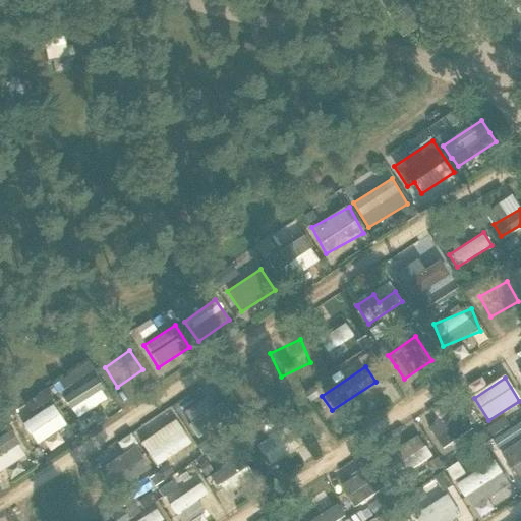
[(95,379),(62,400),(75,420),(108,399),(95,379)]
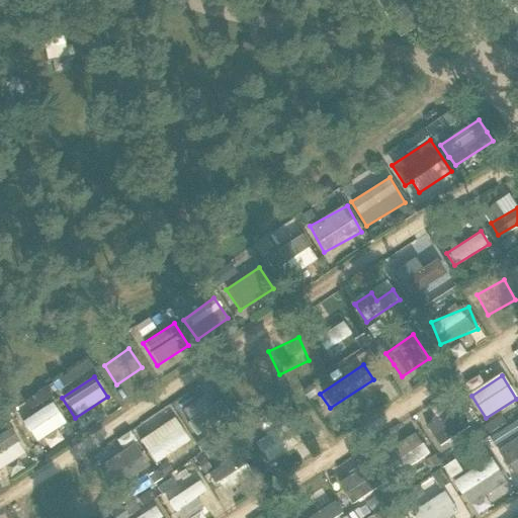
[(225,400),(187,420),(194,433),(232,414),(225,400)]
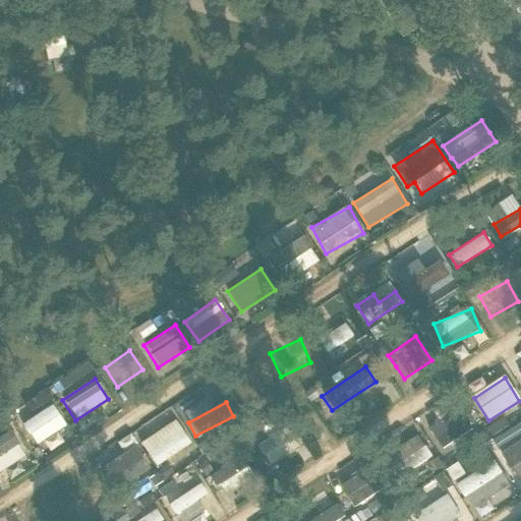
[(60,444),(54,432),(66,425),(53,403),(23,420),(43,453),(60,444)]
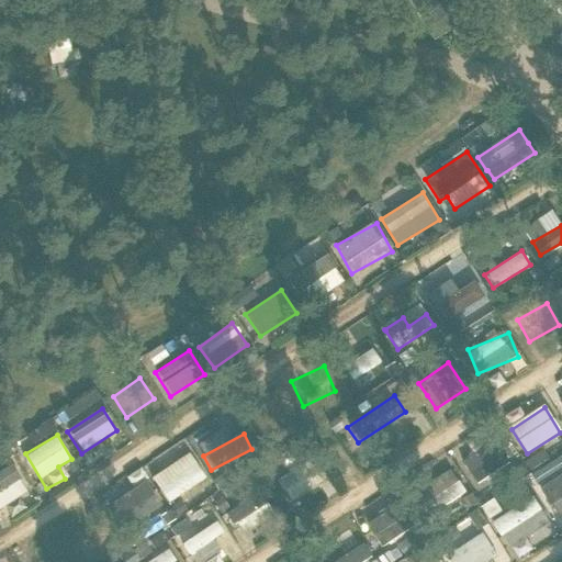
[(499,471),(509,452),(479,436),(475,441),(479,444),(464,470),(480,479),(487,464),(499,471)]
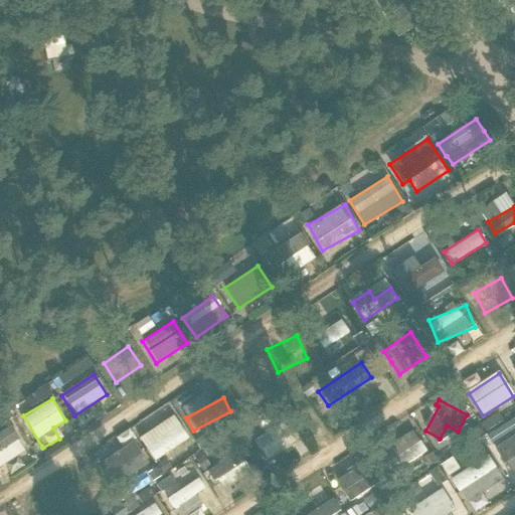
[(138,437),(154,460),(188,437),(173,413),(138,437)]
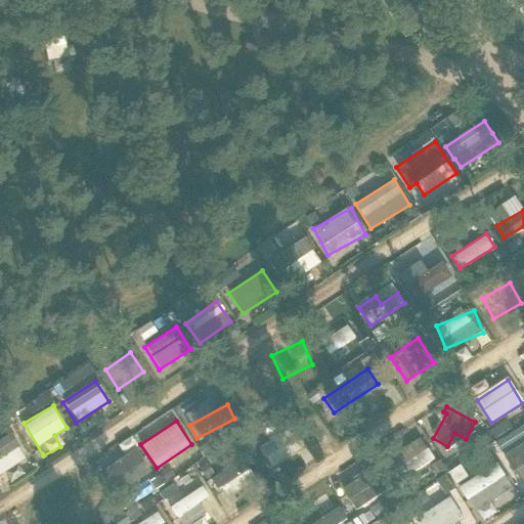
[(259,447),(273,467),(301,446),(287,427),(259,447)]
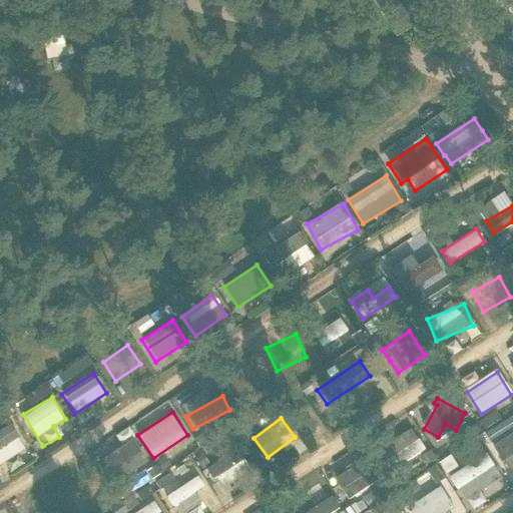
[(0,467),(27,450),(9,423),(0,428),(0,467)]
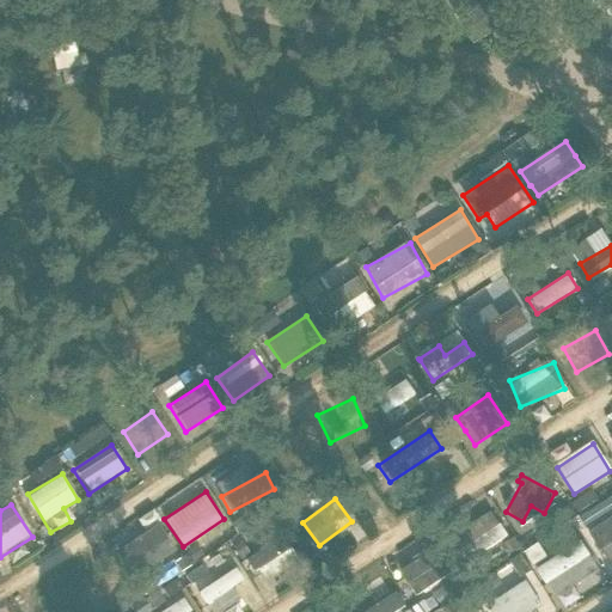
[(467,560),(508,538),(497,519),(457,540),(467,560)]
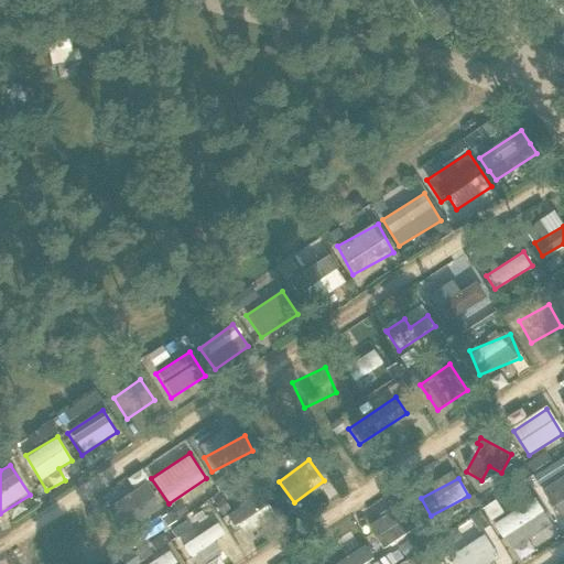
[(563,478),(543,492),(553,508),(554,507),(561,519),(563,517),(563,478)]
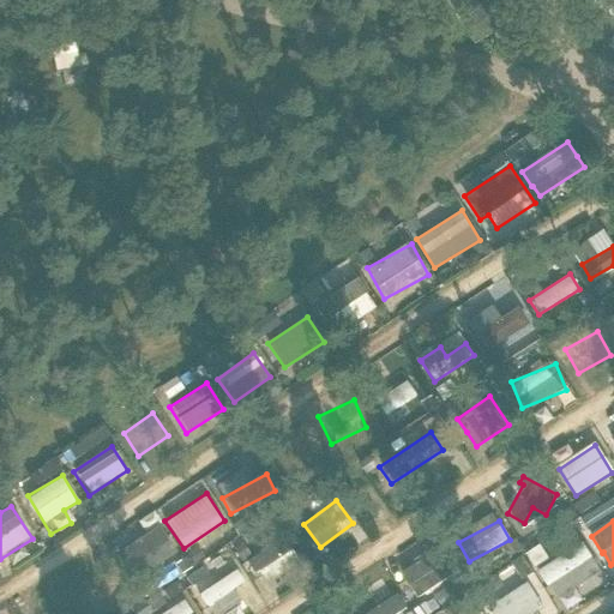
[(158,529),(118,555),(134,579),(174,553),(158,529)]
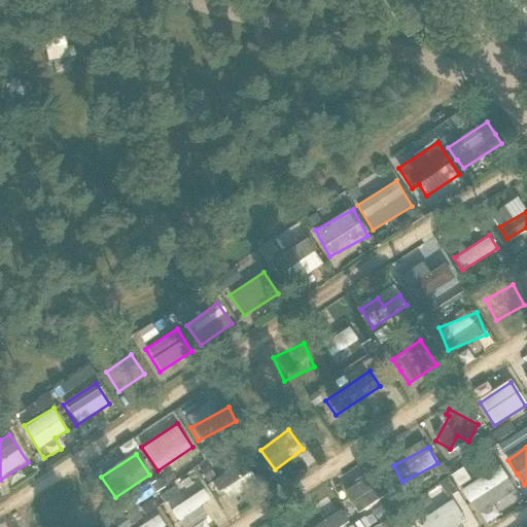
[(226,501),(258,481),(245,459),(213,480),(226,501)]
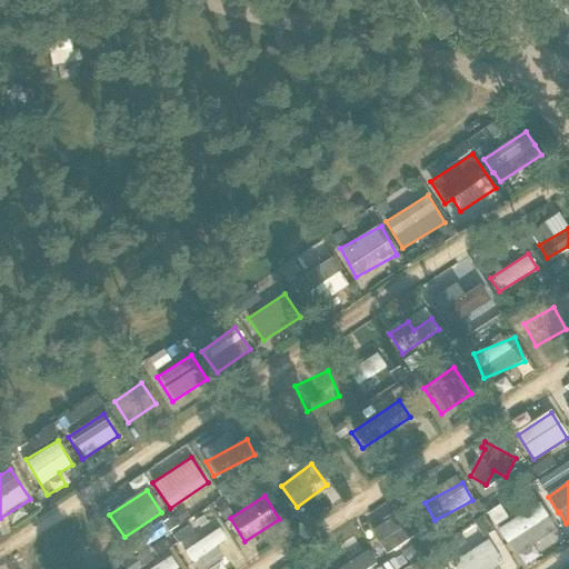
[(539,503),(499,530),(516,556),(542,539),(535,527),(548,518),(539,503)]
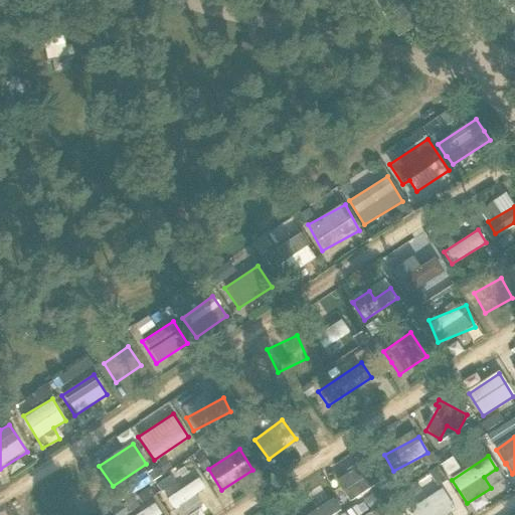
[(324,475),(348,505),(379,481),(363,461),(349,472),(341,462),(324,475)]
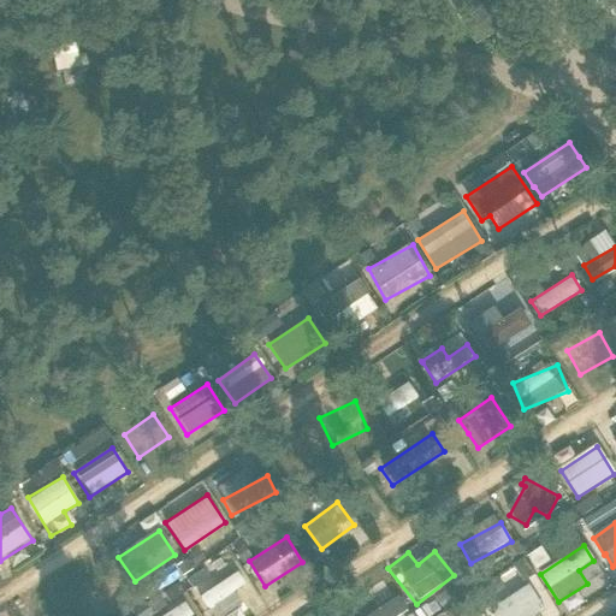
[(193,588),(209,580),(203,569),(188,576),(193,588)]
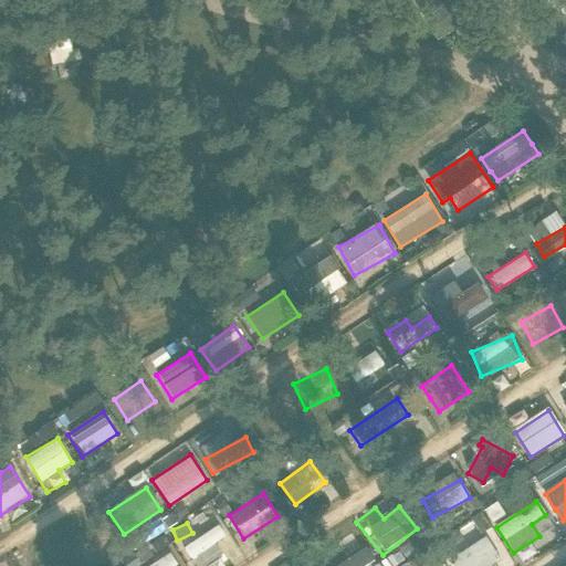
[(217,526),(182,548),(190,559),(191,559),(196,565),(203,565),(220,555),(213,544),(224,537),(217,526)]
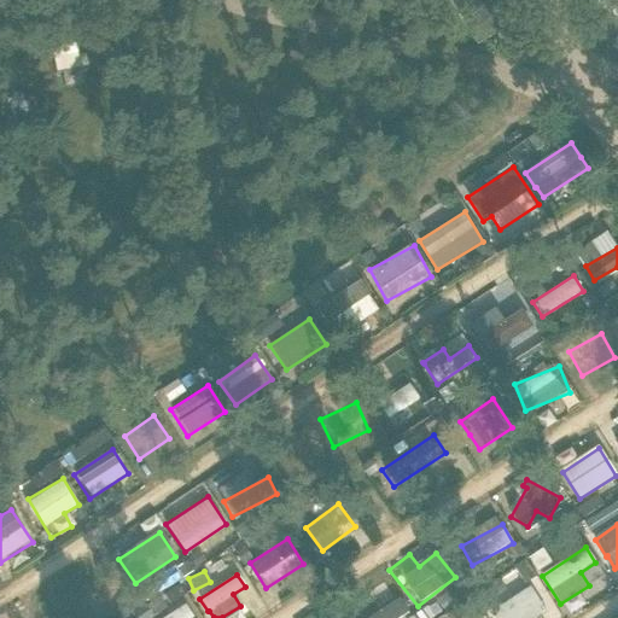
[(530,587),(491,612),(495,617),(537,617),(544,613),(536,601),(538,600),(530,587)]
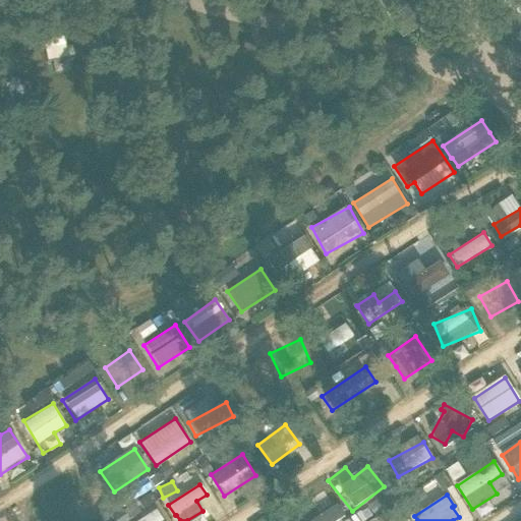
[(134,520),(166,520),(157,507),(134,520)]
